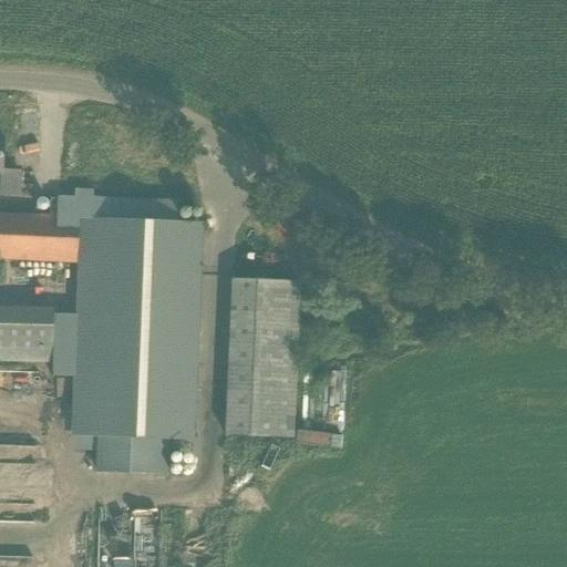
[(0,196),(19,199),(19,173),(0,171),(0,166),(1,140),(0,140),(0,196)]
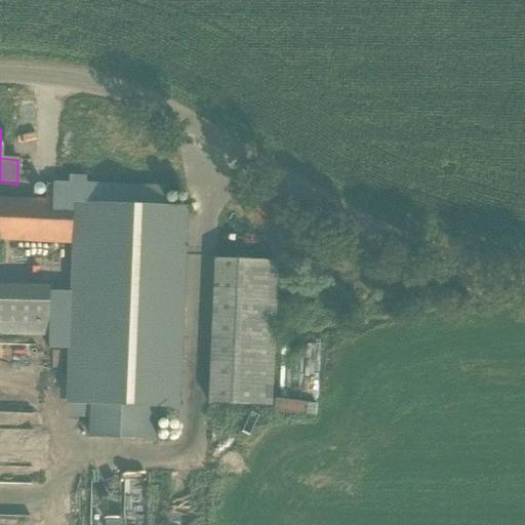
[(52,335),(48,335),(47,350),(67,350),(65,405),(85,405),(84,438),(151,441),(152,408),(175,409),(184,206),(180,206),(0,199),(0,241),(67,245),(71,245),(69,293),(53,293),(52,335)]
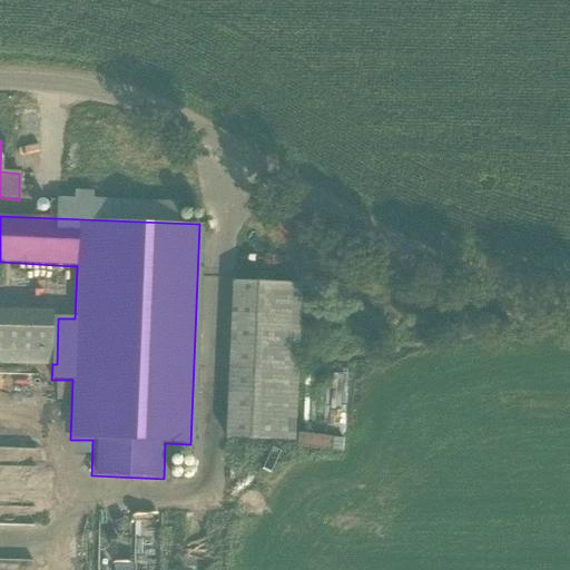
[(233,281),(227,439),(295,441),(301,283),(233,281)]
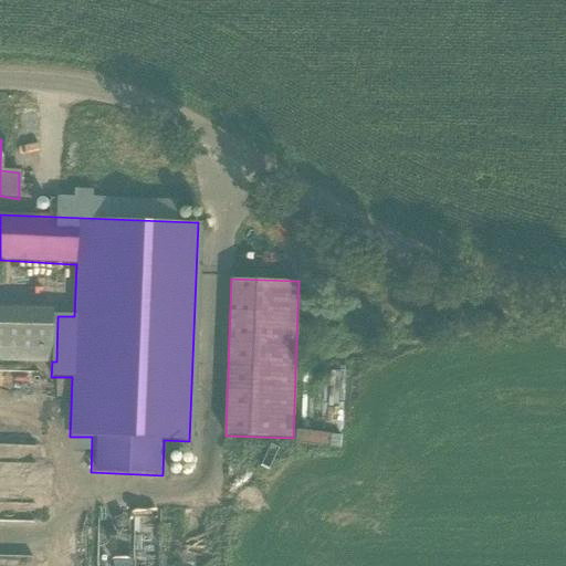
[(0,362),(48,364),(48,360),(52,362),(56,362),(58,316),(49,315),(49,308),(0,306),(0,362)]
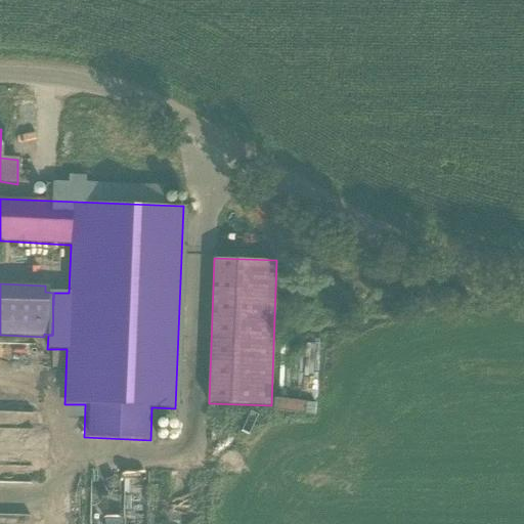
[(186,523),(186,511),(165,512),(165,523),(186,523)]
